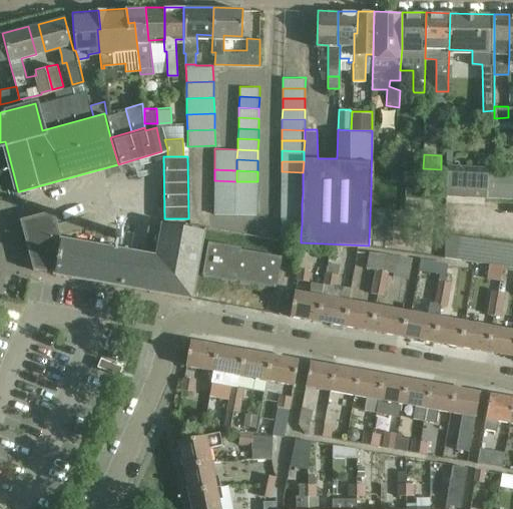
[(446,192),(466,194),(467,171),(447,170),(446,192)]
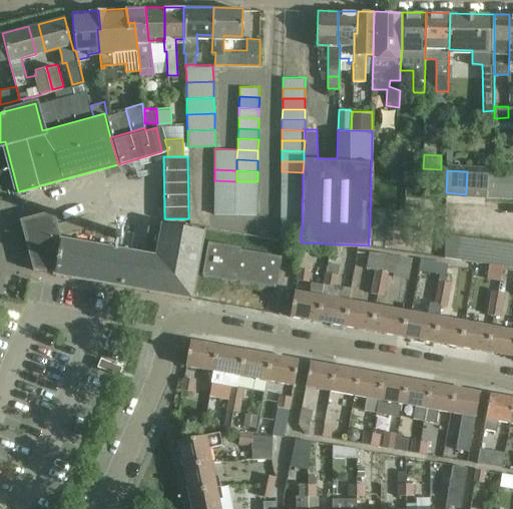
[(303,182),(303,172),(282,171),(282,182),(303,182)]
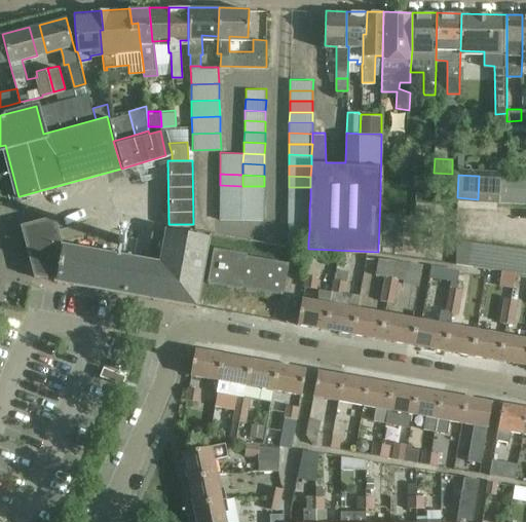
[(478,199),(500,200),(501,178),(479,176),(478,199)]
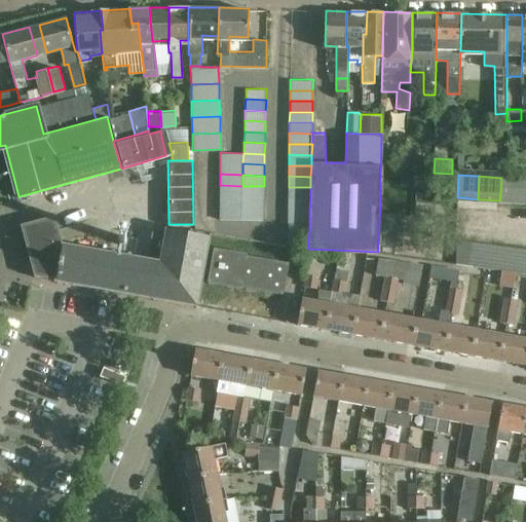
[(511,201),(512,178),(501,178),(500,200),(511,201)]
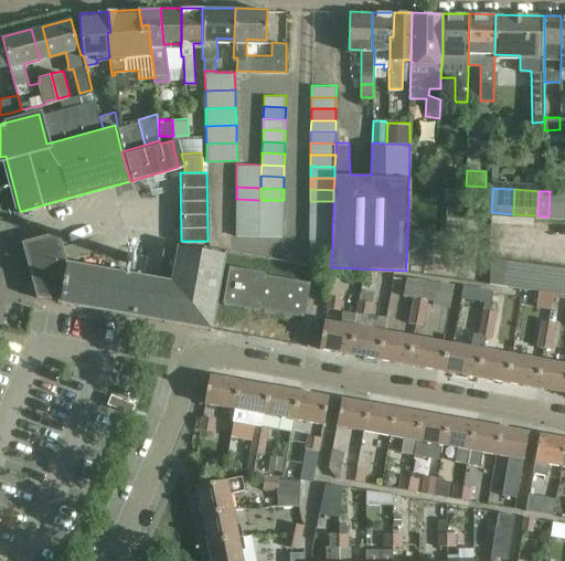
[(561,217),(561,192),(550,191),(548,217),(561,217)]
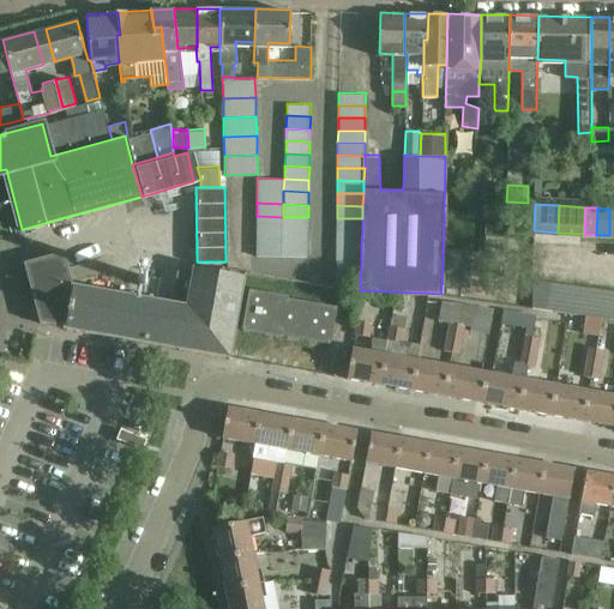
[(282,229),(283,217),(257,216),(257,228),(282,229)]
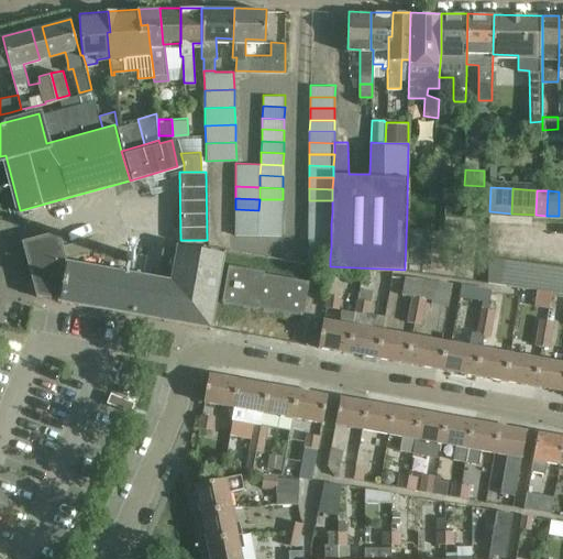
[(282,211),(283,199),(260,199),(258,210),(282,211)]
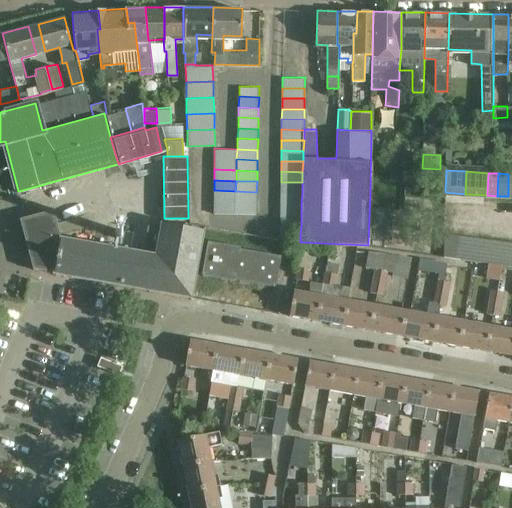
[(302,193),(302,182),(281,182),(281,192),(302,193)]
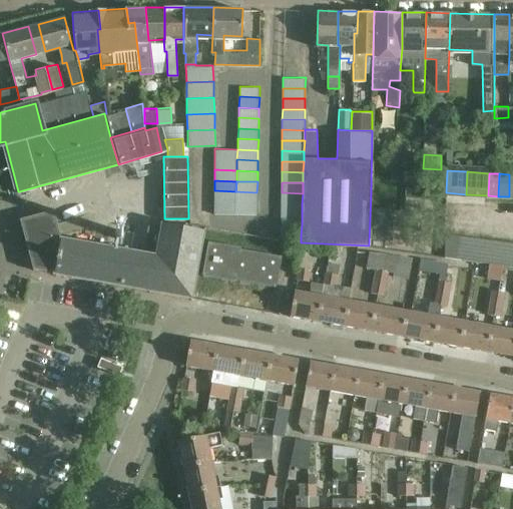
[(235,202),(235,191),(214,190),(213,201),(235,202)]
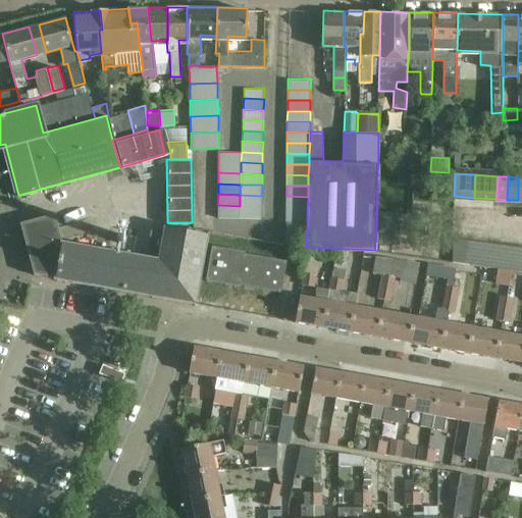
[(261,206),(261,196),(240,195),(240,206),(261,206)]
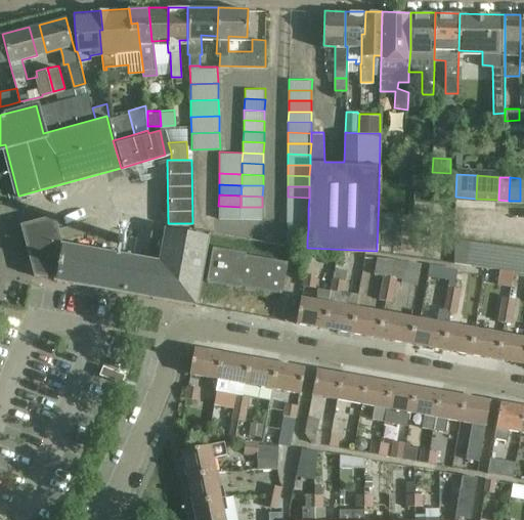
[(308,208),(309,198),(288,197),(288,208),(308,208)]
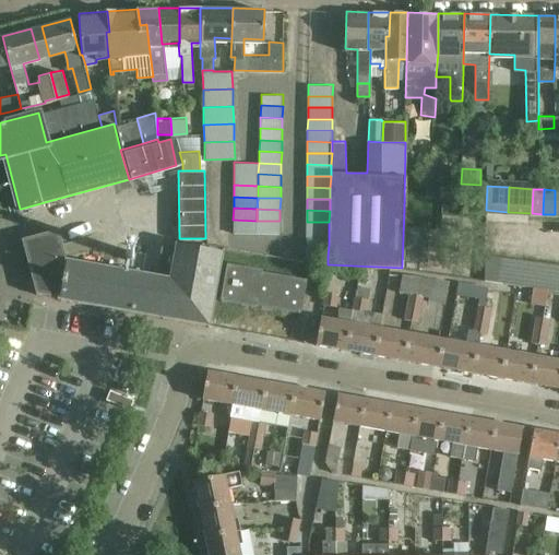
[(257,233),(257,221),(233,220),(233,232),(257,233)]
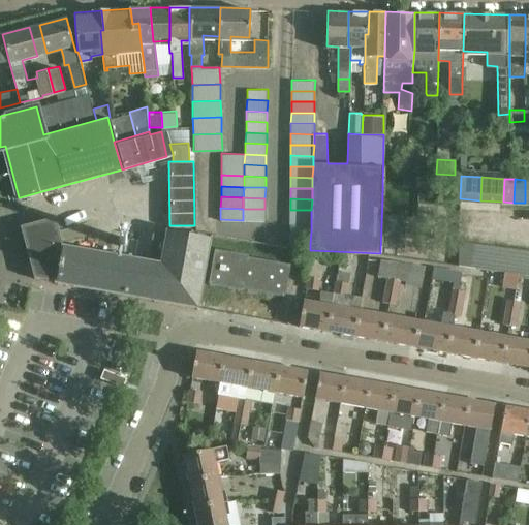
[(265,220),(265,209),(243,209),(243,220),(265,220)]
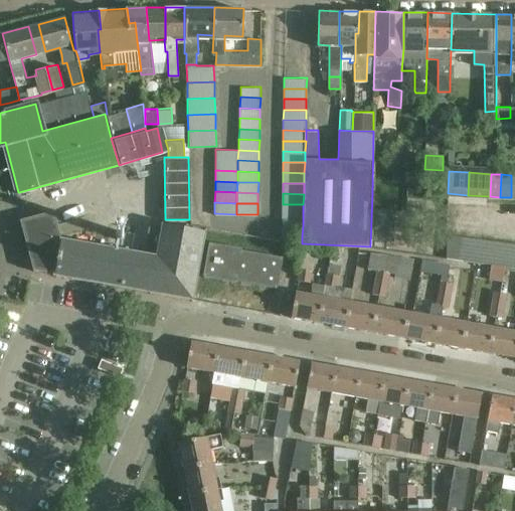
[(303,215),(303,204),(283,204),(282,215),(303,215)]
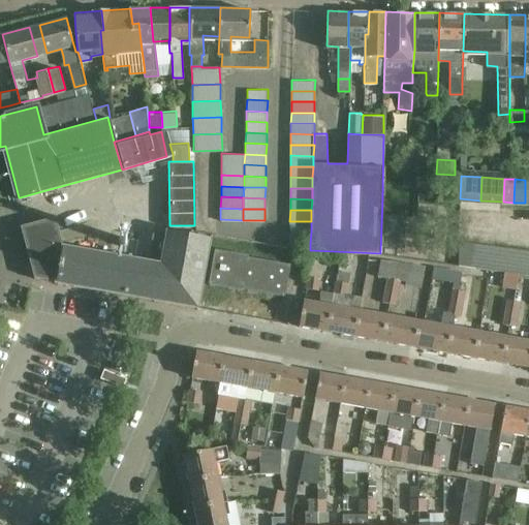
[(383,213),(382,246),(403,247),(404,214),(383,213)]
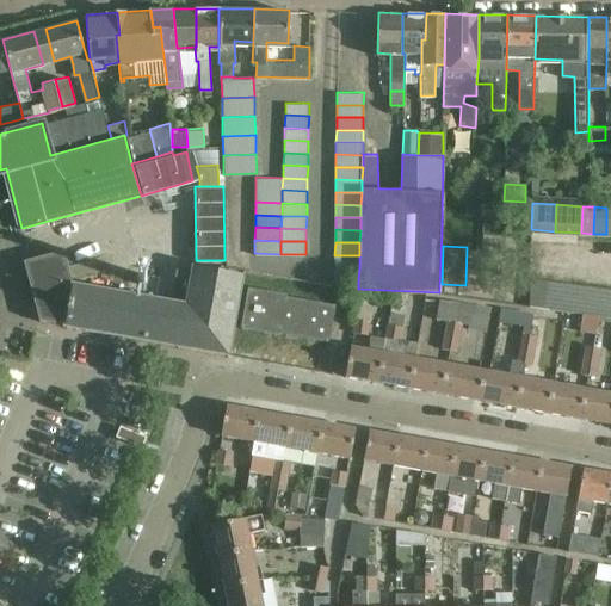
[(229,354),(229,352),(244,273),(192,264),(185,303),(73,283),(63,249),(24,260),(39,320),(65,323),(65,325),(229,354)]
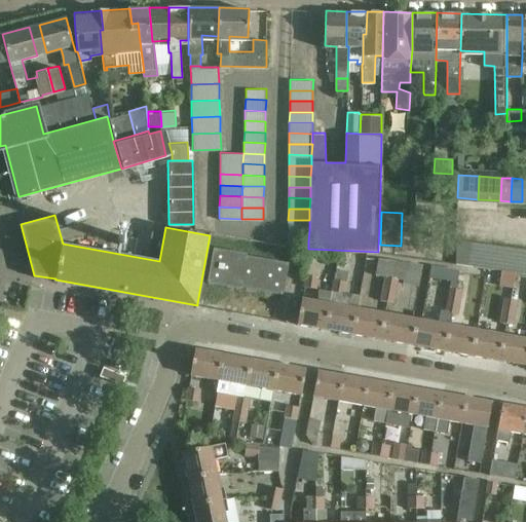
[(309,230),(309,220),(288,220),(288,230),(309,230)]
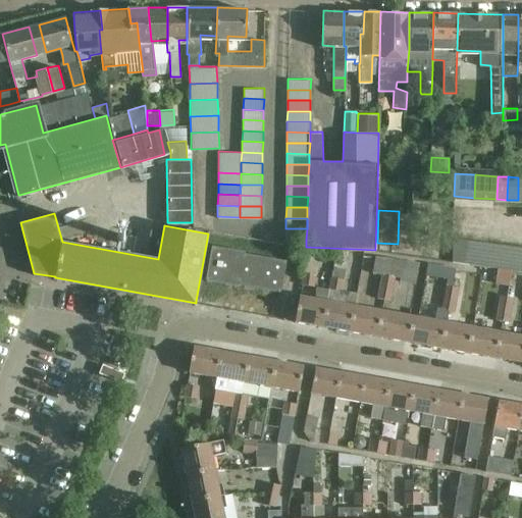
[(306,240),(307,228),(285,228),(285,240),(306,240)]
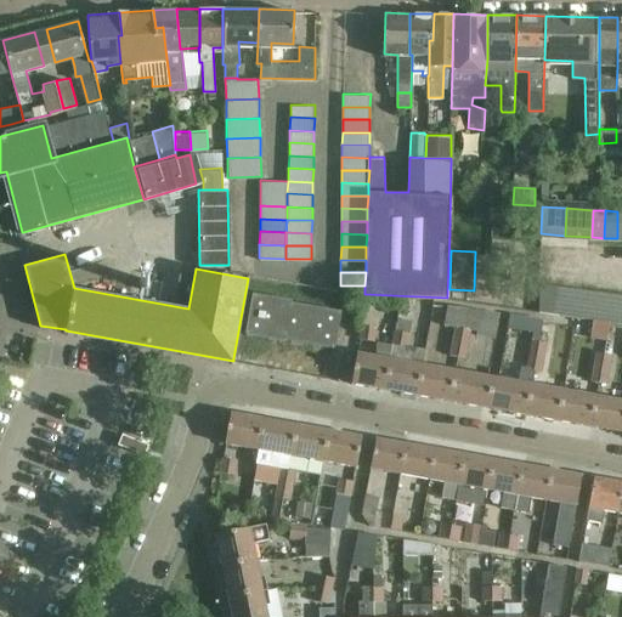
[(520,307),(536,309),(538,279),(539,281),(539,277),(519,277),(520,307)]
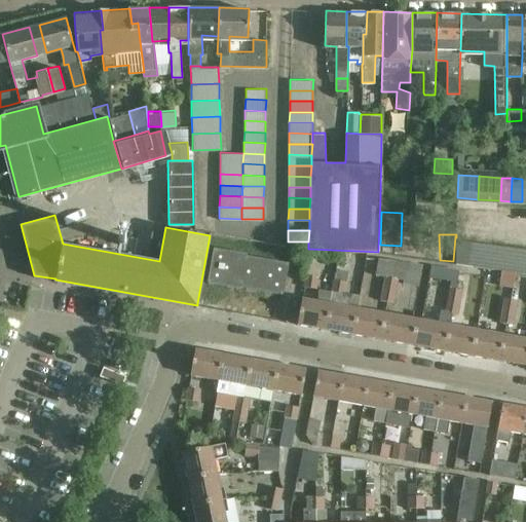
[(463,263),(466,238),(456,237),(455,236),(453,261),(463,263)]
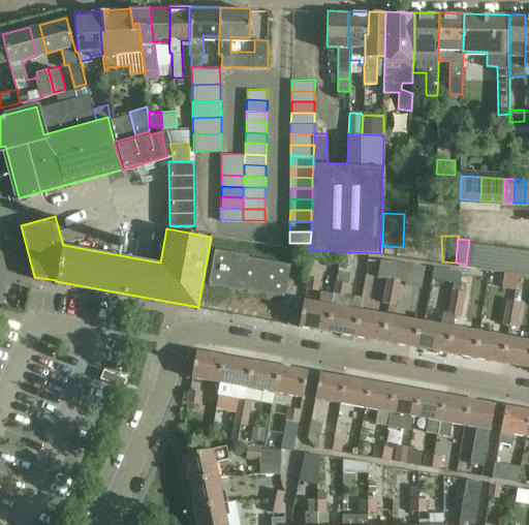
[(477,266),(480,242),(469,240),(466,265),(477,266)]
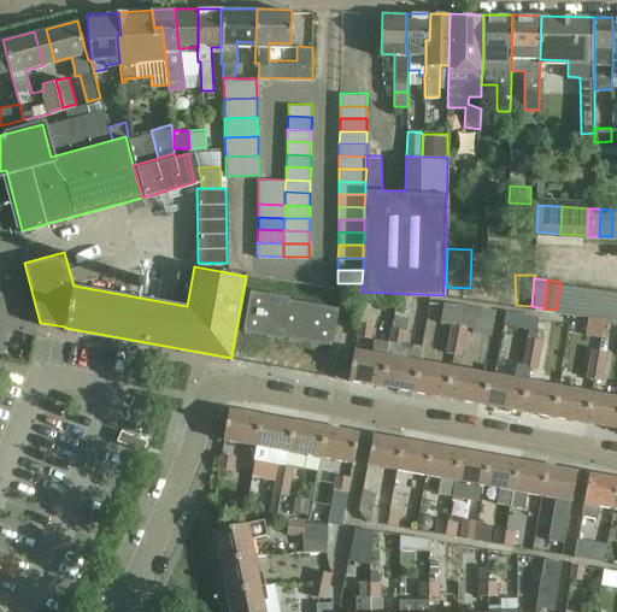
[(570,312),(575,284),(560,282),(557,310),(570,312)]
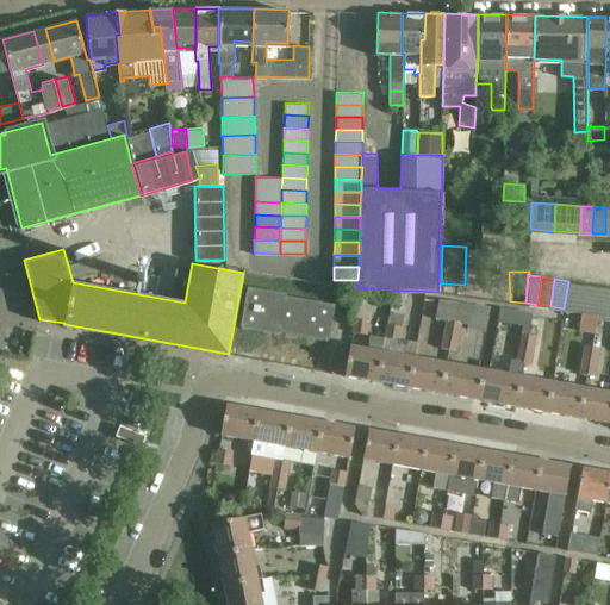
[(577,310),(582,282),(568,281),(564,309),(577,310)]
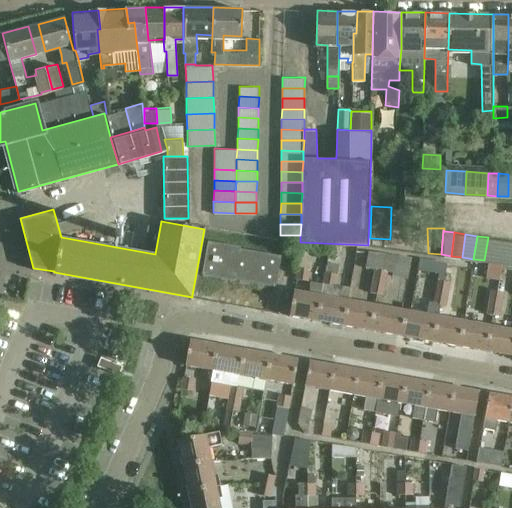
[(495,262),(499,239),(488,237),(484,260),(488,261),(495,262)]
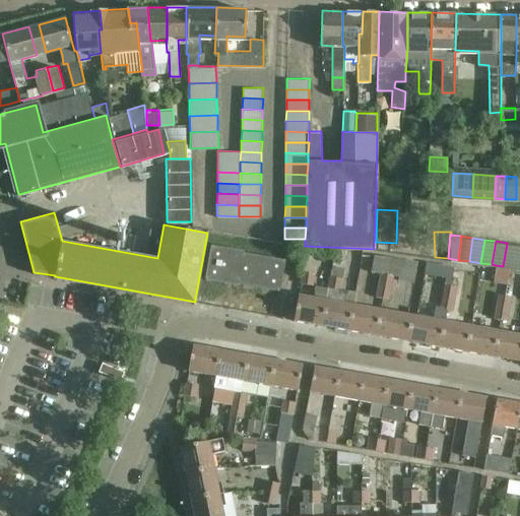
[(515,268),(518,245),(507,243),(503,266),(510,267),(515,268)]
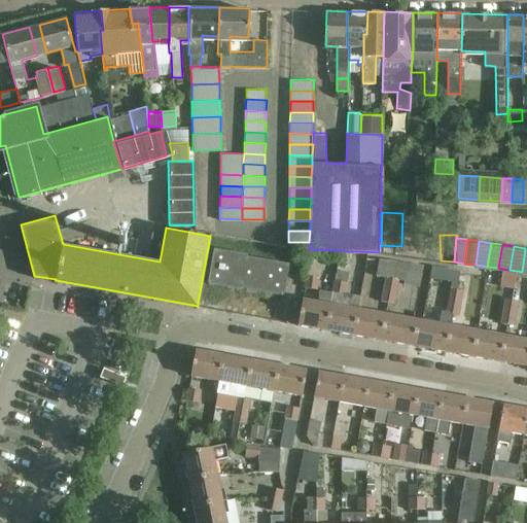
[(213,247),(207,281),(240,287),(241,285),(283,292),(288,263),(246,254),(246,253),(213,247)]
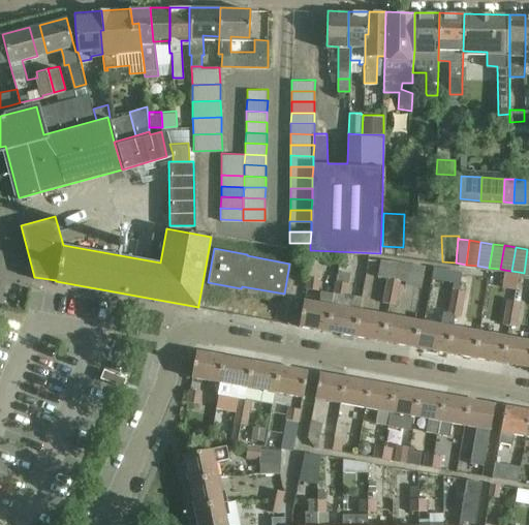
[(389,302),(396,259),(380,258),(377,275),(386,277),(382,301),(389,302)]
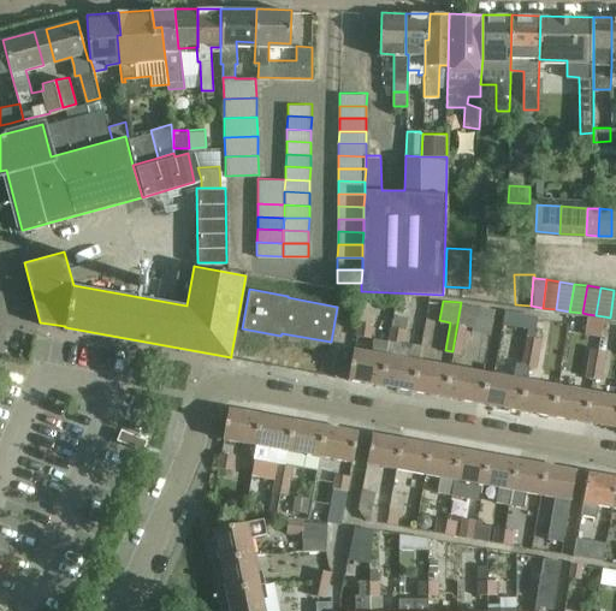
[(461,302),(452,351),(462,353),(467,325),(472,326),(472,330),(491,332),(495,308),(463,303),(461,302)]
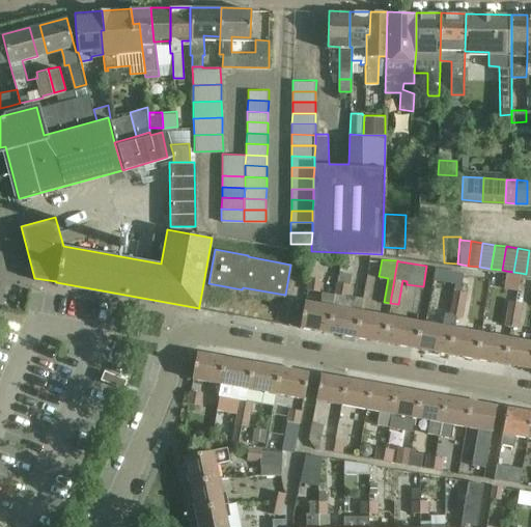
[(416,347),(449,352),(453,327),(455,328),(458,313),(457,312),(462,289),(460,289),(464,271),(435,266),(434,277),(455,281),(454,288),(450,311),(446,310),(443,325),(425,322),(421,321),(416,347)]
